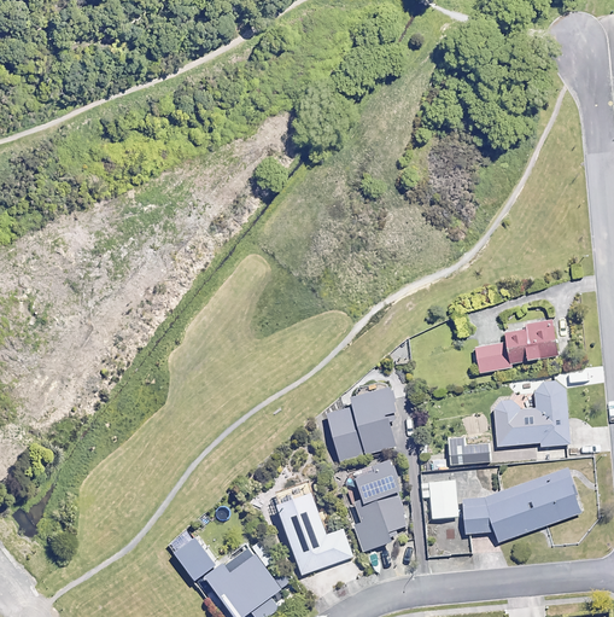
[(506,344),(508,361),(563,354),(560,326),(504,333),(506,344)]
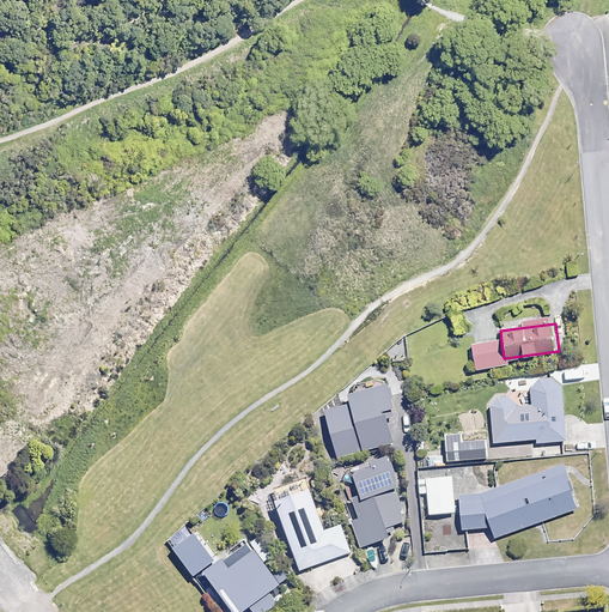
[(504,367),(504,358),(501,341),(467,345),(470,370),(504,367)]
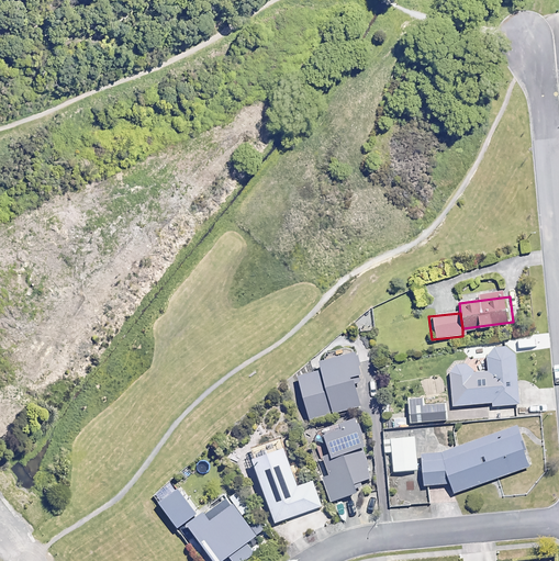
[(447,366),(448,406),(515,404),(513,346),(484,347),(484,372),(469,372),(469,365),(447,366)]
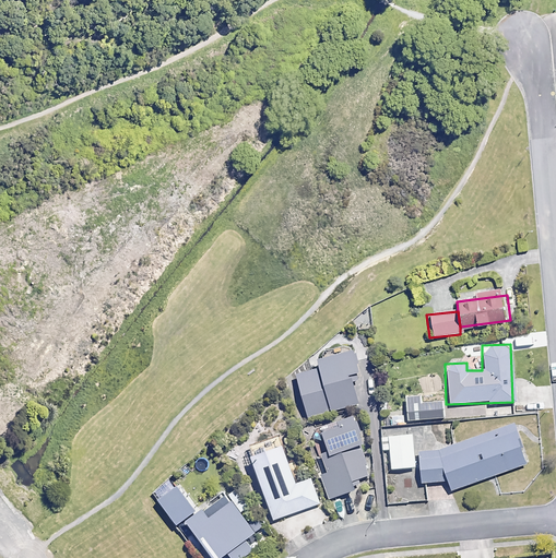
[(350,353),(316,360),(318,370),(328,412),(362,404),(350,353)]
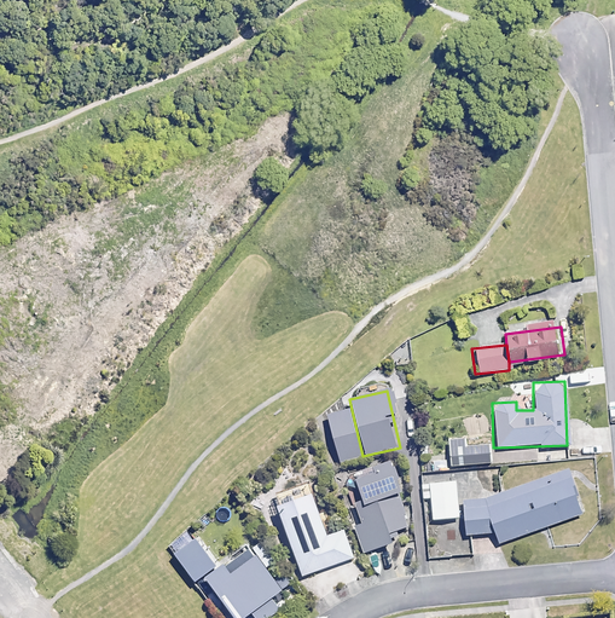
[(330,463),(363,456),(352,410),(319,419),(330,463)]
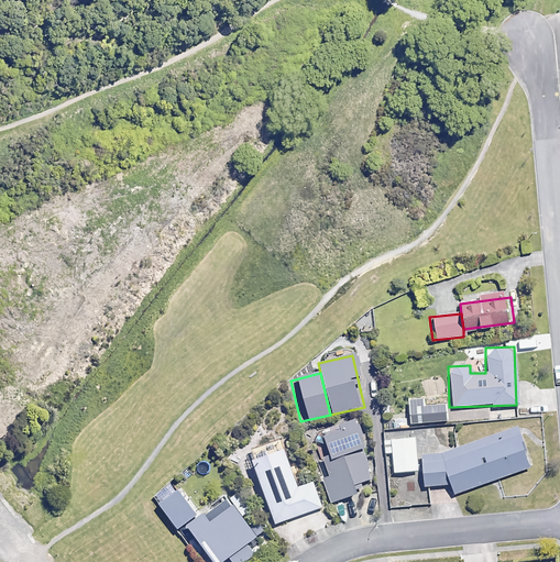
[(333,454),(336,460),(361,451),(368,448),(357,420),(341,426),(343,432),(328,439),(333,454)]
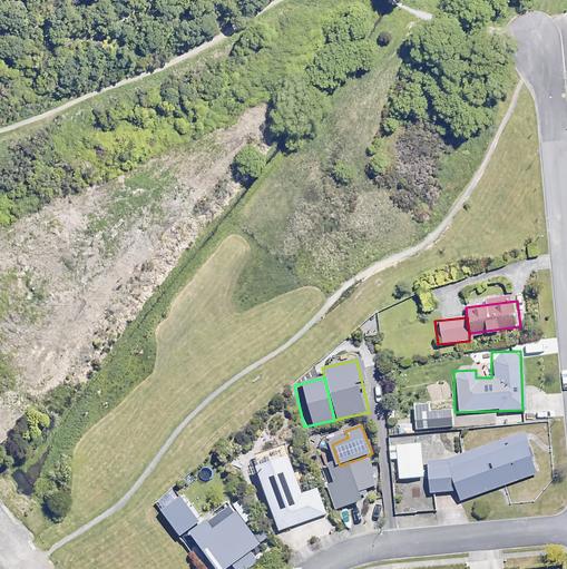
[(525,435),(447,466),(447,468),(457,490),(459,499),(538,468),(525,435)]
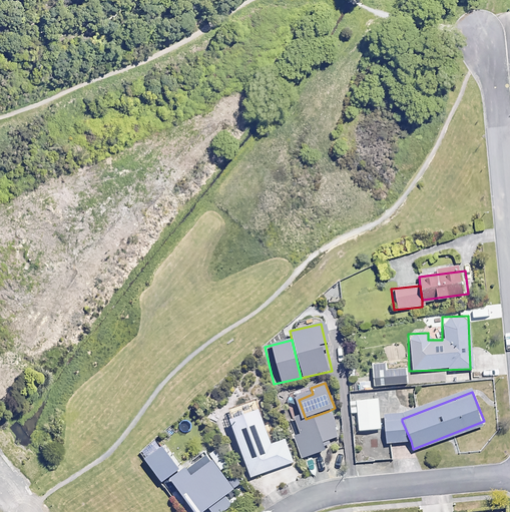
[(378,399),(356,399),(356,430),(373,429),(378,429),(378,399)]
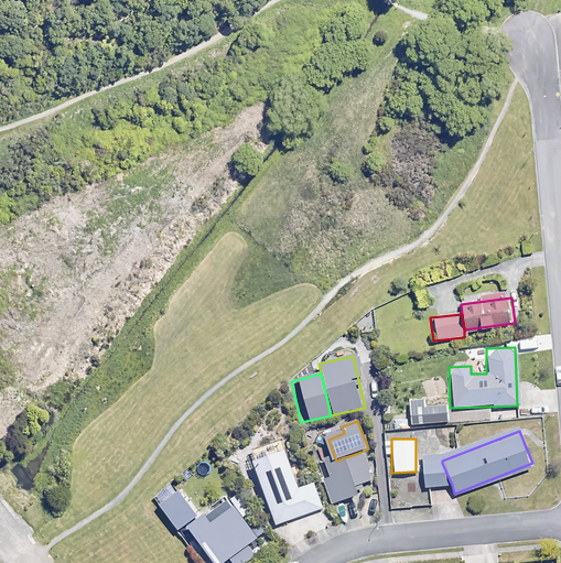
[(254,461),(274,524),(320,509),(312,483),(297,487),(284,451),(254,461)]
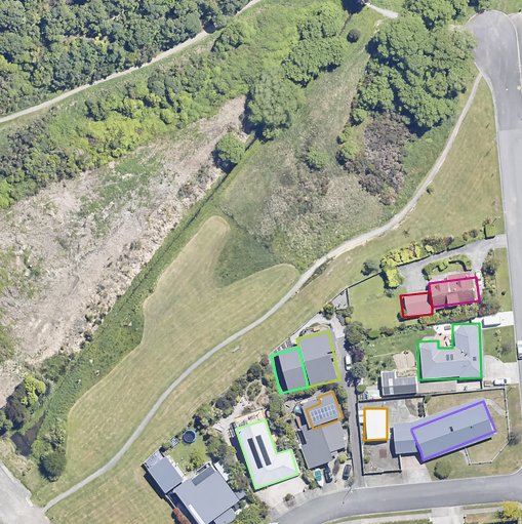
[(330,451),(347,445),(336,420),(313,429),(311,424),(300,428),(307,442),(298,445),(308,469),(333,458),(330,451)]
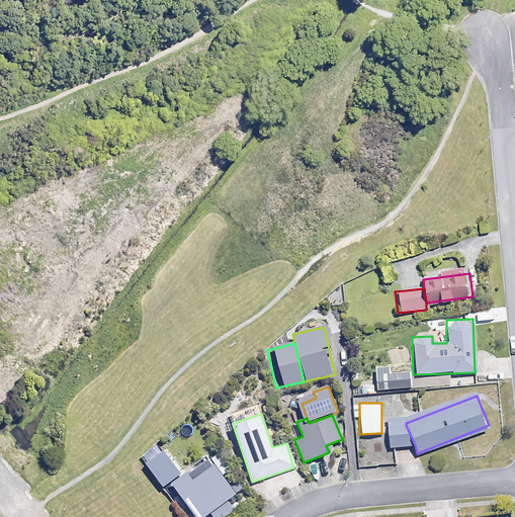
[(406,425),(388,425),(389,446),(415,445),(406,425)]
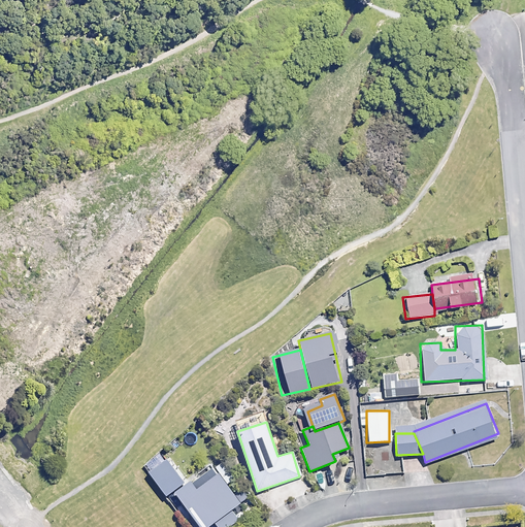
[(244,502),(216,462),(174,491),(199,526),(210,526),(216,523),(242,504),(244,502)]
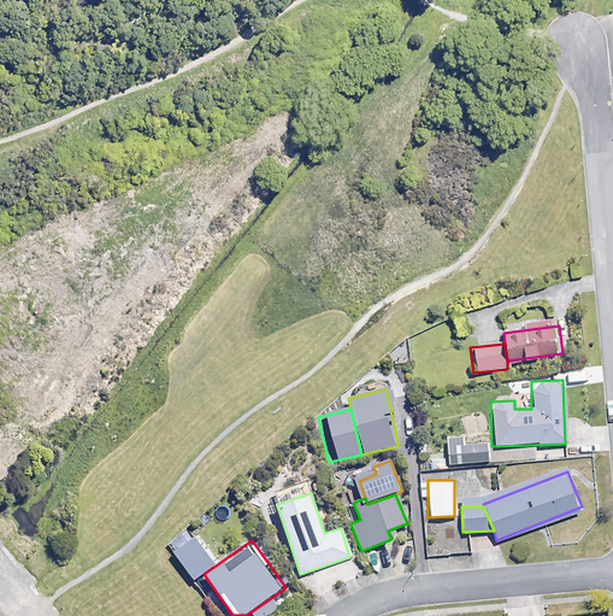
[(263,615),(289,598),(283,590),(252,611),(254,615),(263,615)]
